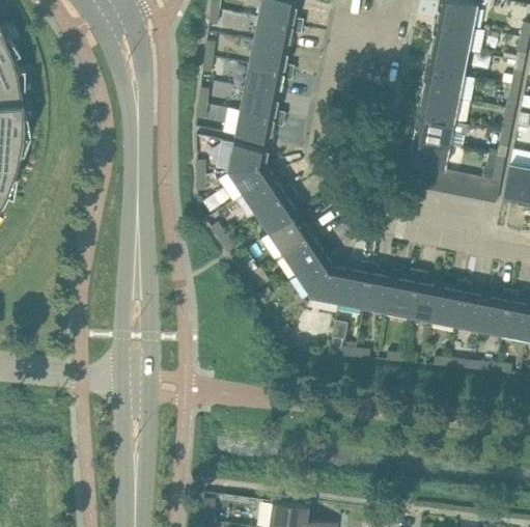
[(212,0),(210,10),(218,11),(219,3),(219,0),(212,0)]
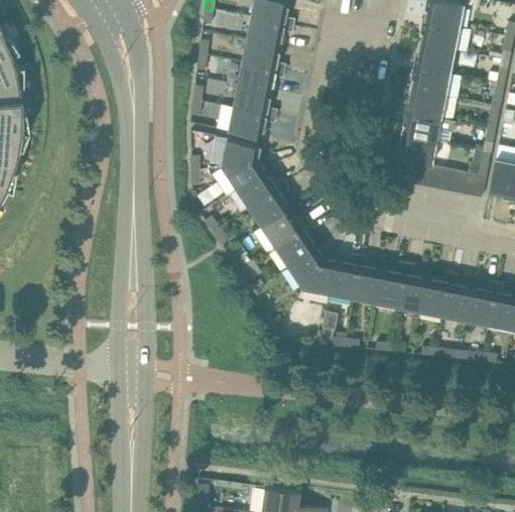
[(276,0),(254,0),(251,19),(293,27),(294,20),(286,19),(289,3),(276,0)]
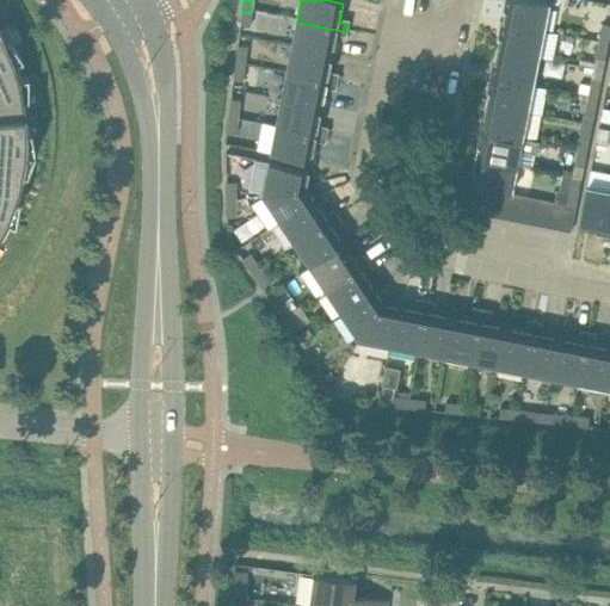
[(543,35),(548,6),(558,7),(559,0),(546,0),(544,5),(518,0),(507,0),(503,26),(543,35)]
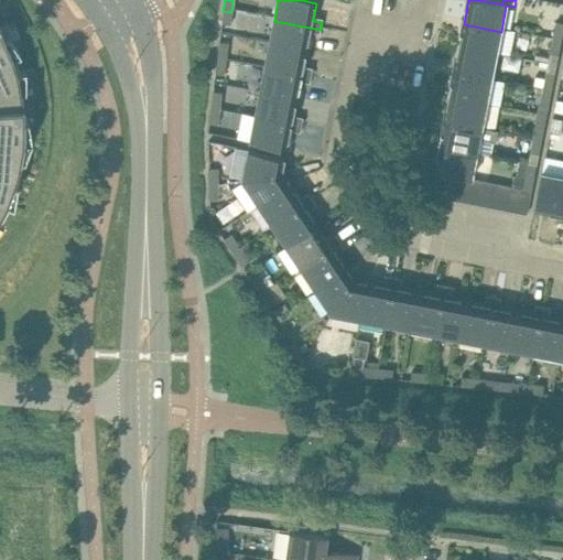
[(229,29),(231,12),(223,11),(220,28),(229,29)]
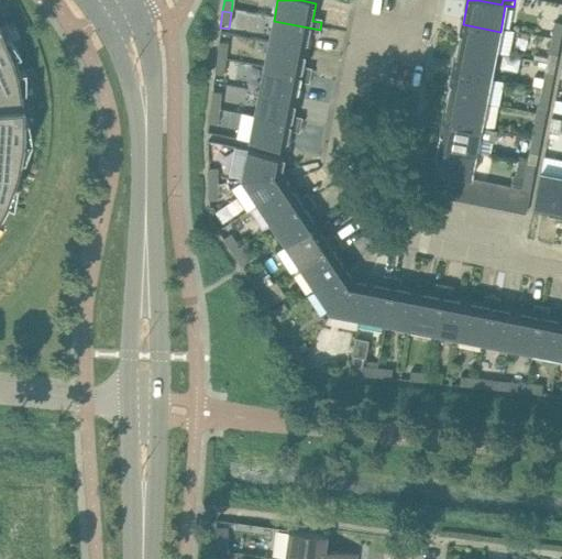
[(318,37),(320,30),(274,21),(268,45),(306,53),(309,35),(318,37)]
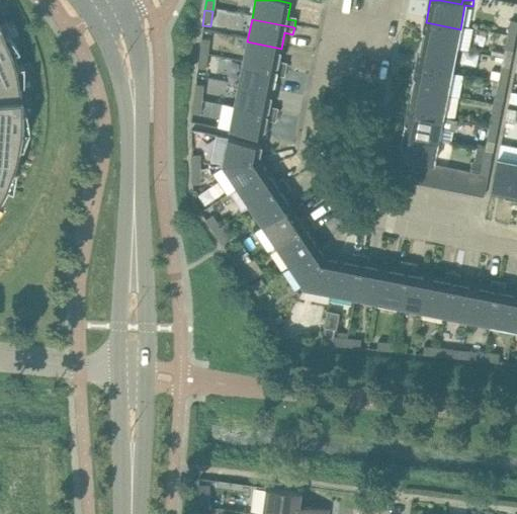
[(455,52),(460,29),(426,22),(421,46),(455,52)]
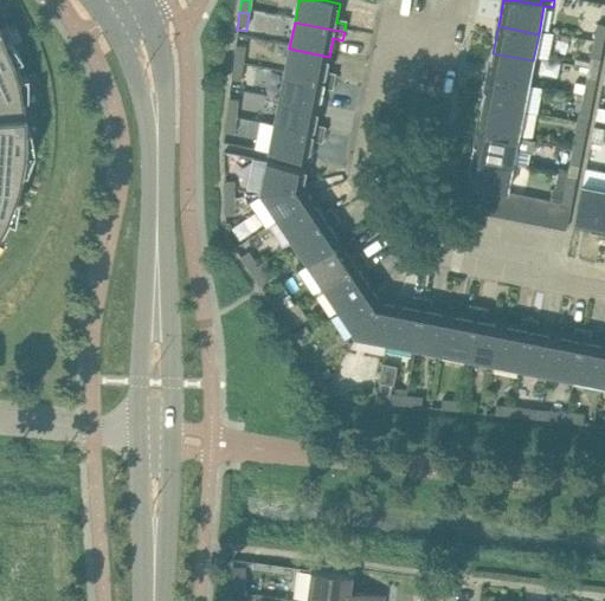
[(603,46),(604,34),(604,28),(597,27),(593,45),(603,46)]
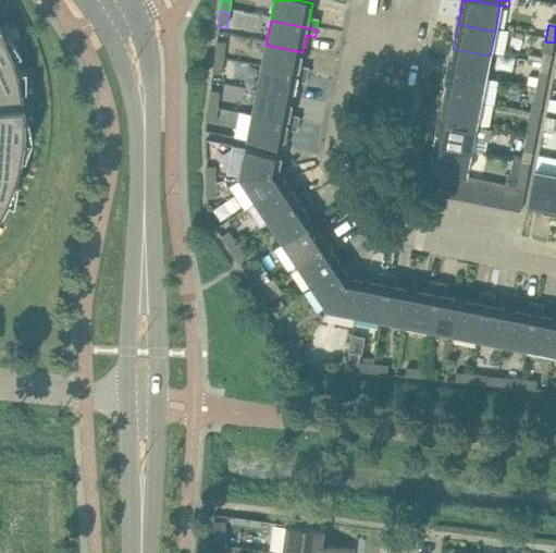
[(0,204),(2,200),(13,170),(19,138),(20,106),(14,74),(10,58),(0,37),(0,204)]
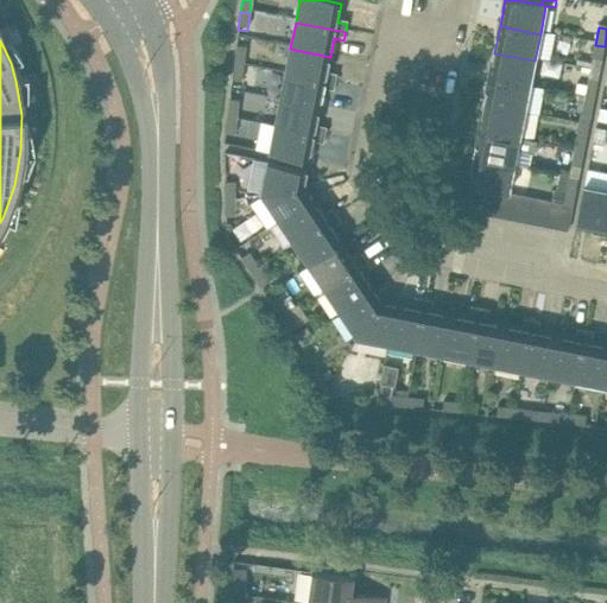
[(601,64),(605,46),(595,45),(592,62),(601,64)]
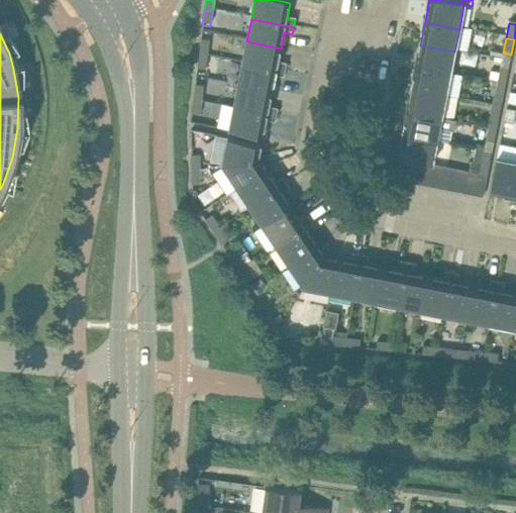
[(201,41),(199,57),(207,58),(209,42),(201,41)]
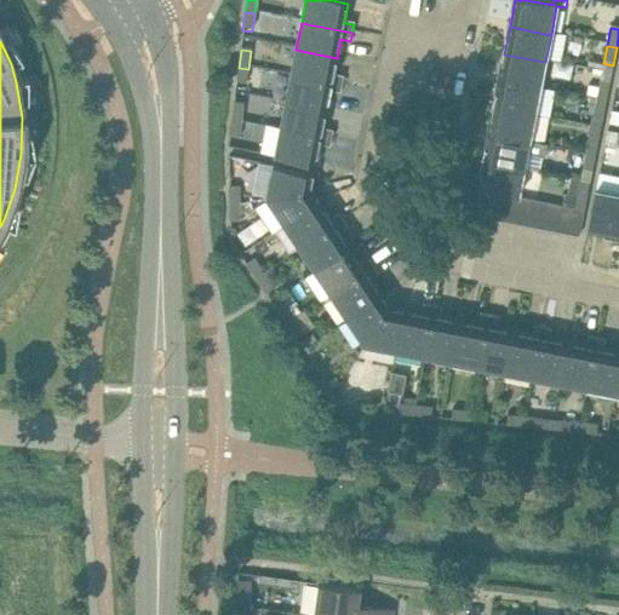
[(333,78),(337,58),(296,50),(291,78),(342,87),(343,79),(333,78)]
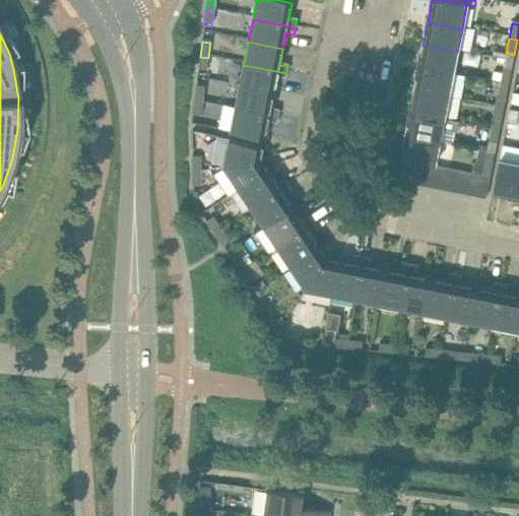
[(453,75),(457,52),(423,46),(418,68),(453,75)]
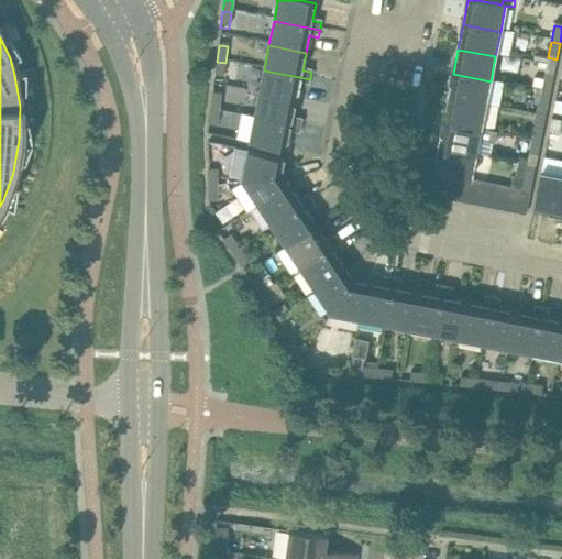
[(222,78),(226,63),(217,62),(213,77),(222,78)]
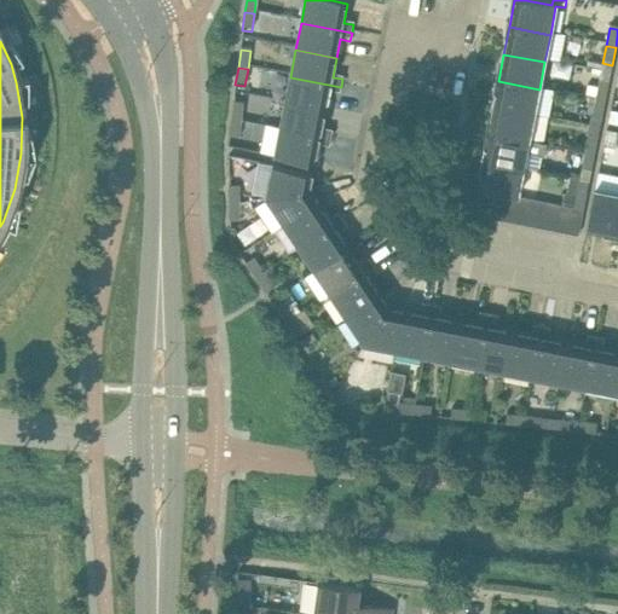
[(339,96),(341,87),(290,77),(284,104),(325,113),(329,93),(339,96)]
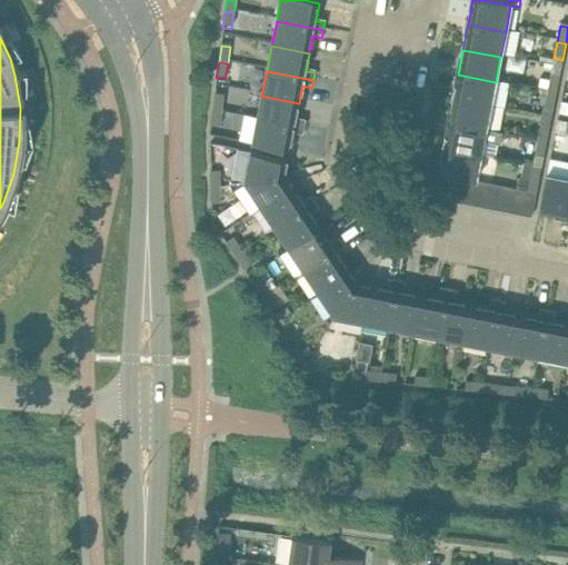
[(490,108),(496,82),(458,75),(452,100),(490,108)]
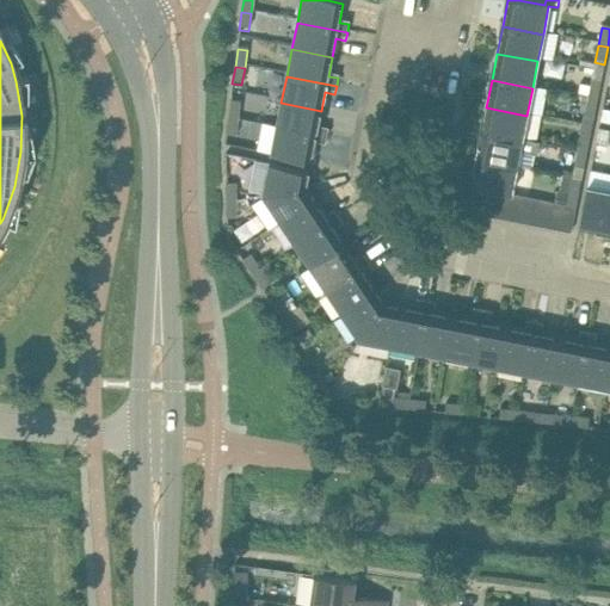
[(597,101),(601,85),(591,82),(587,99),(597,101)]
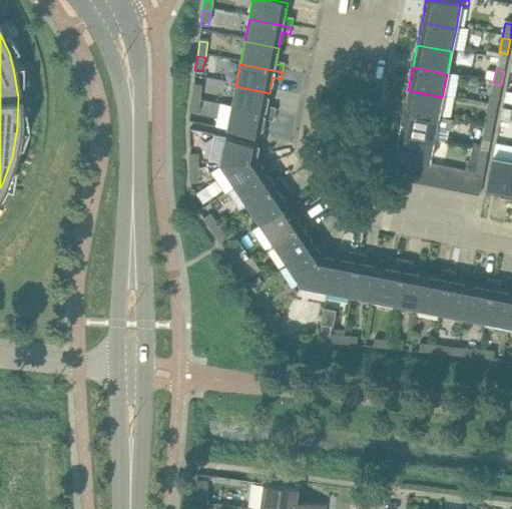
[(498,99),(501,85),(493,83),(490,98),(498,99)]
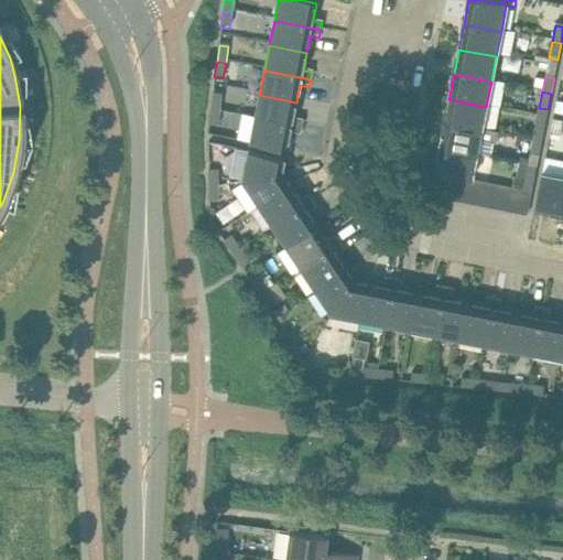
[(293,119),(296,103),(259,95),(255,120),(301,129),(302,121),(293,119)]
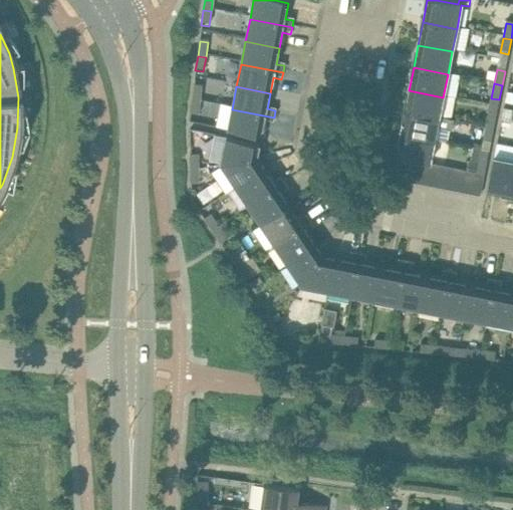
[(194,87),(192,101),(200,102),(202,88),(194,87)]
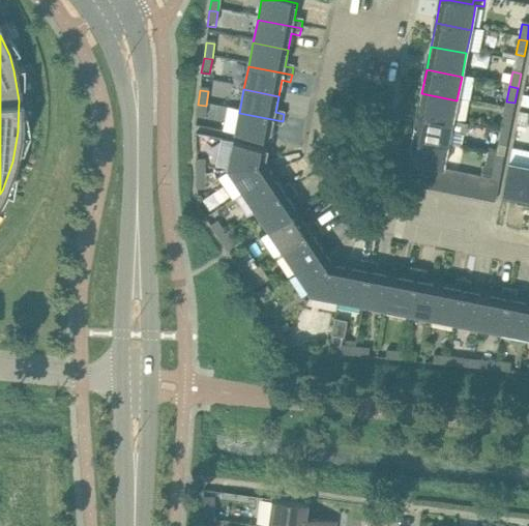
[(452,124),(457,100),(421,93),(417,117),(452,124)]
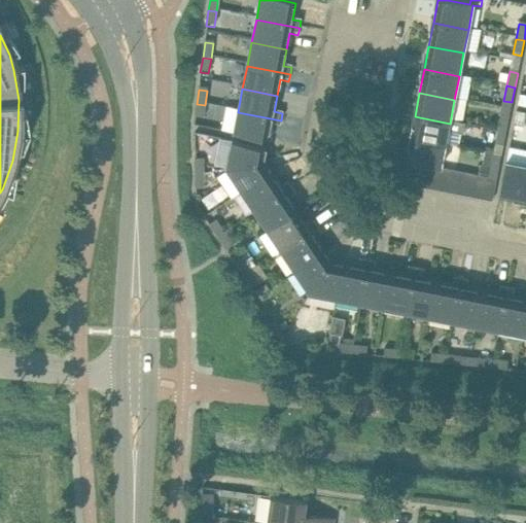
[(202,120),(205,105),(197,104),(194,118),(202,120)]
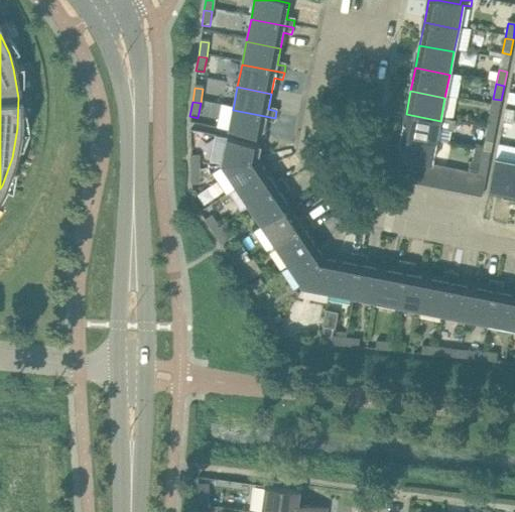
[(274,125),(275,118),(233,110),(228,133),(262,139),(266,123),(274,125)]
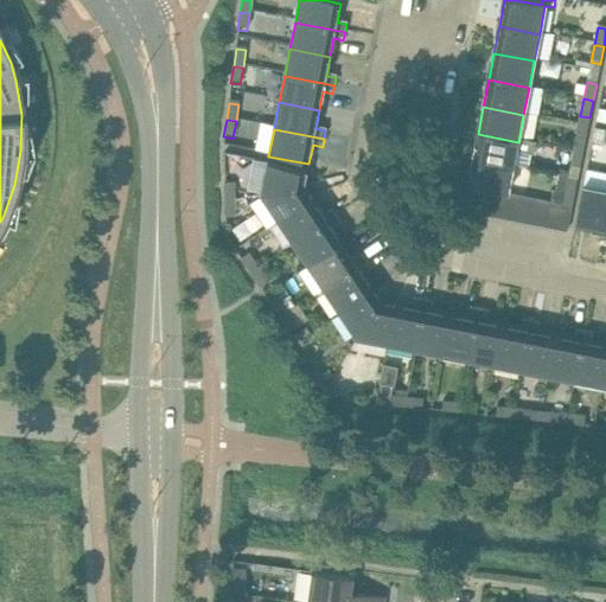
[(605,133),(594,130),(592,140),(605,142),(605,133)]
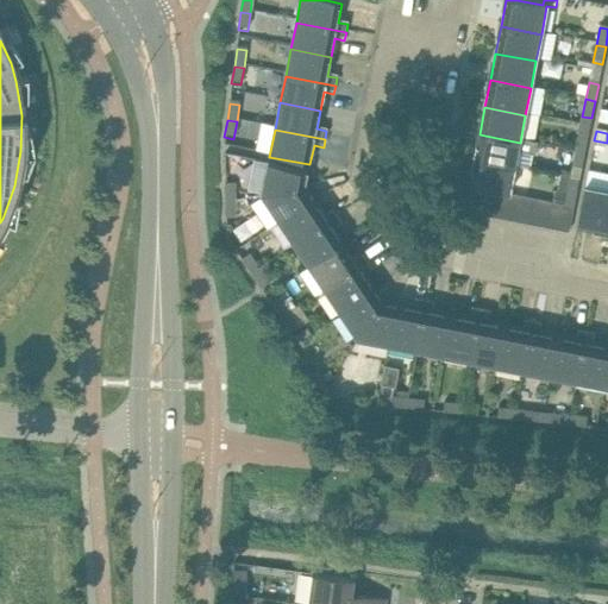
[(514,170),(520,143),(480,134),(474,162),(514,170)]
